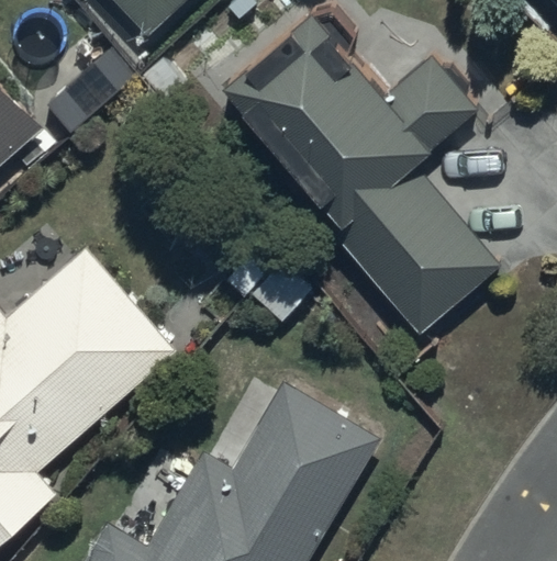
[(110,0),(143,36),(182,0),(110,0)]
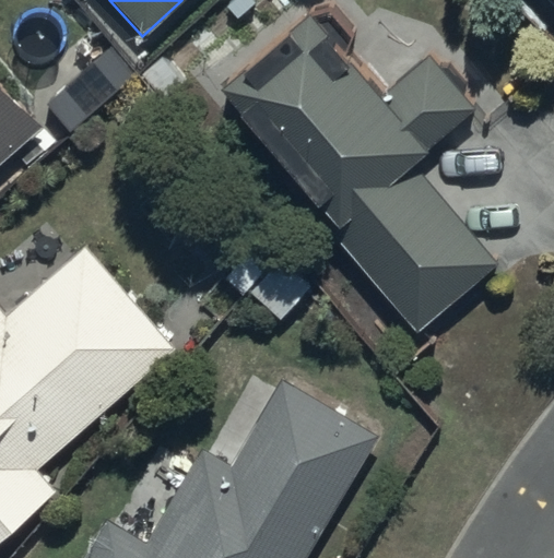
[(323,16),(219,97),(413,335),(494,270),(414,173),(425,164),(422,159),(472,118),(424,60),(375,101),(343,62),(348,43),(323,16)]
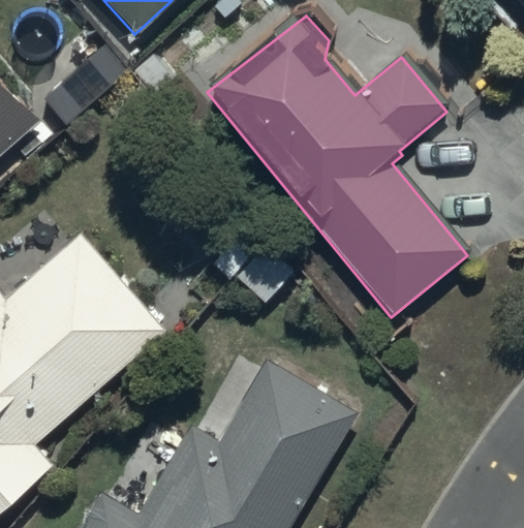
[(0,159),(40,125),(0,78),(0,159)]
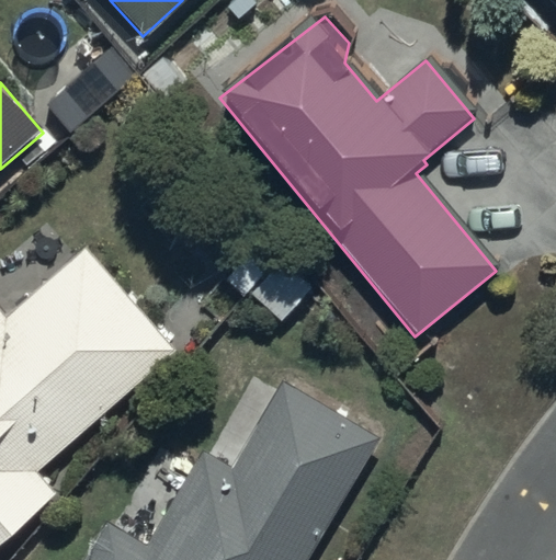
[(177,351),(88,247),(8,317),(0,306),(0,538),(65,483),(46,461),(177,351)]
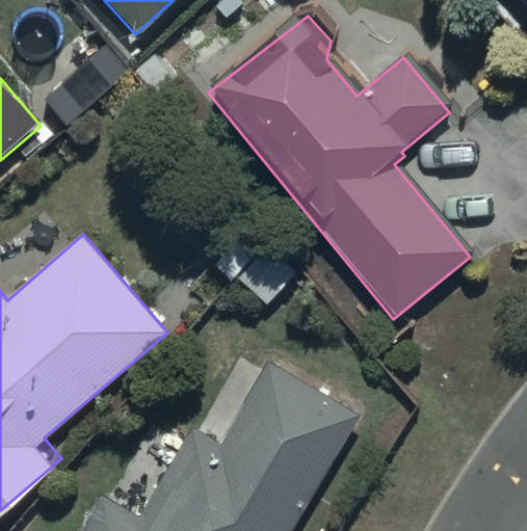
[(102,496),(81,530),(293,530),(361,418),(268,363),(219,443),(196,429),(142,519),(102,496)]
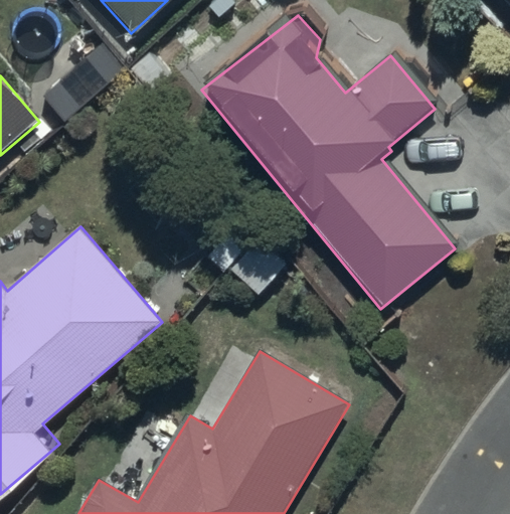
All buildings are outlined.
